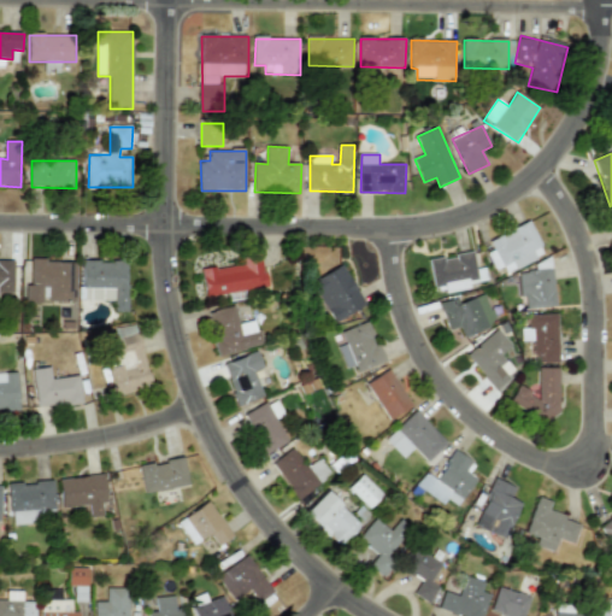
[(531,222),(490,241),(495,251),(492,252),(502,276),(547,256),(531,222)]
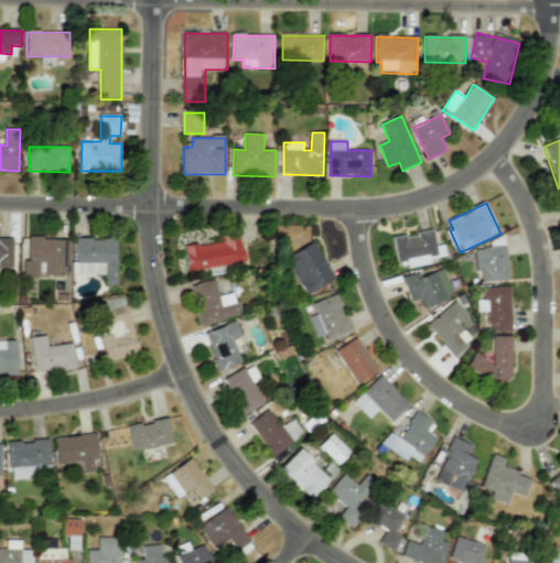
[(186,247),(190,271),(246,262),(241,230),(223,234),(224,241),(186,247)]
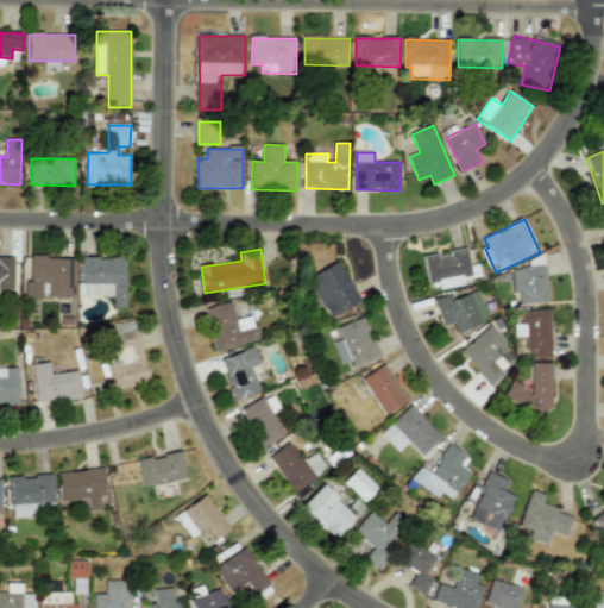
[(425,256),(429,284),(440,283),(441,289),(465,286),(464,277),(472,275),(469,250),(425,256)]
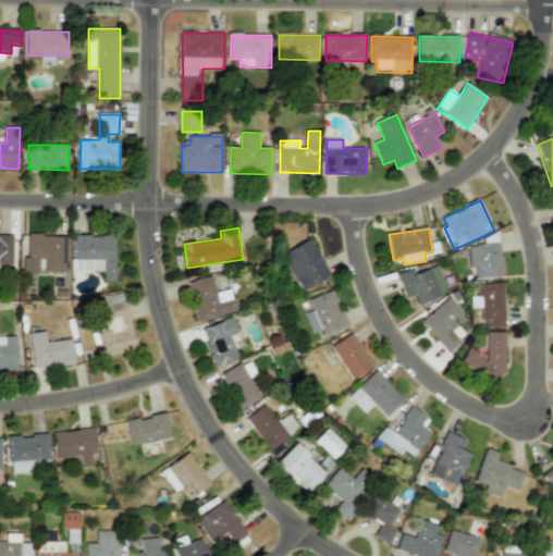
[(14,234),(0,234),(0,264),(15,264),(14,234)]
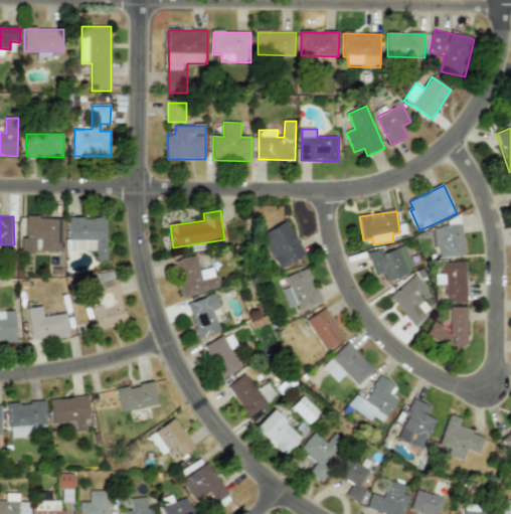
[(64,252),(65,217),(26,217),(25,253),(40,253),(40,252),(64,252)]
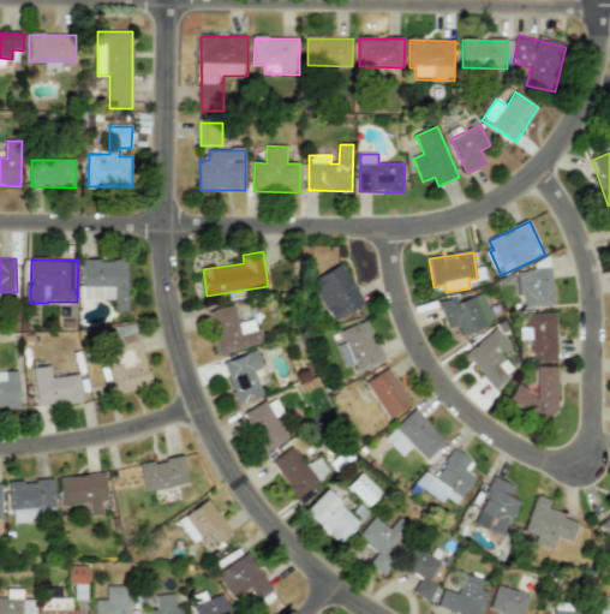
[(115,300),(115,311),(129,311),(130,261),(83,260),(83,299),(115,300)]
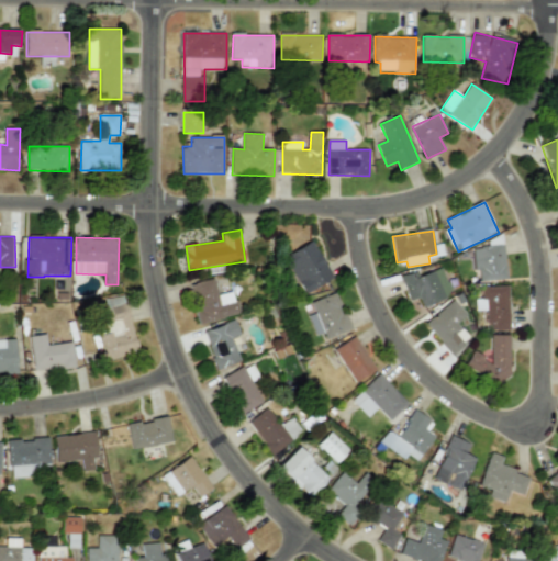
[(307,294),(334,278),(313,242),(286,257),(307,294)]
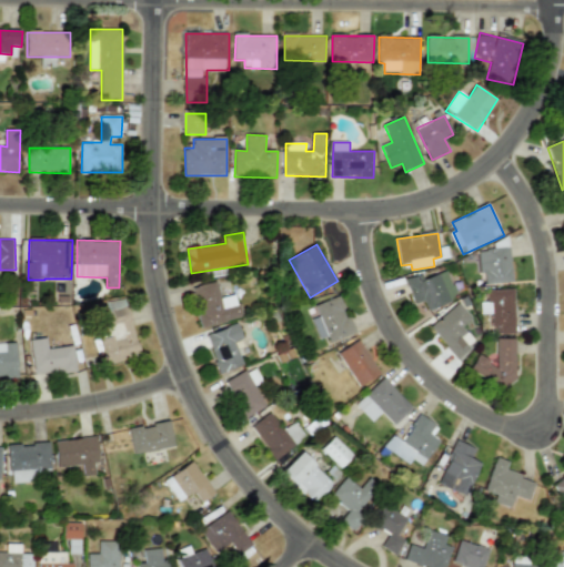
[(484,285),(514,282),(511,247),(481,251),(484,285)]
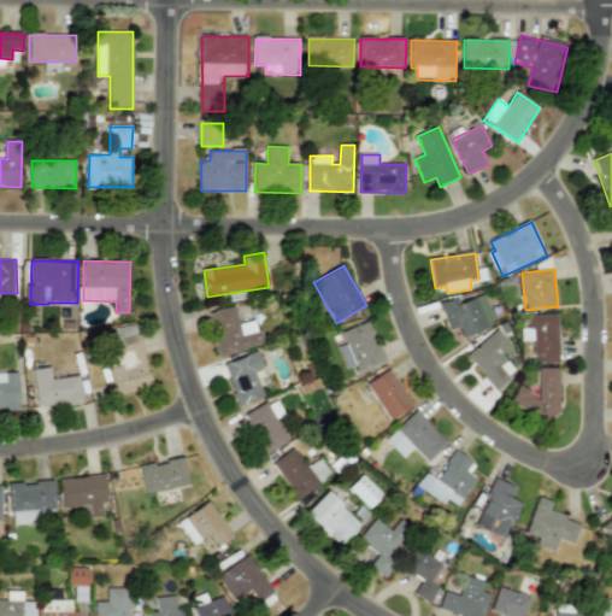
[(462,304),(459,297),(440,305),(452,330),(462,327),(466,336),(499,322),(486,294),(462,304)]
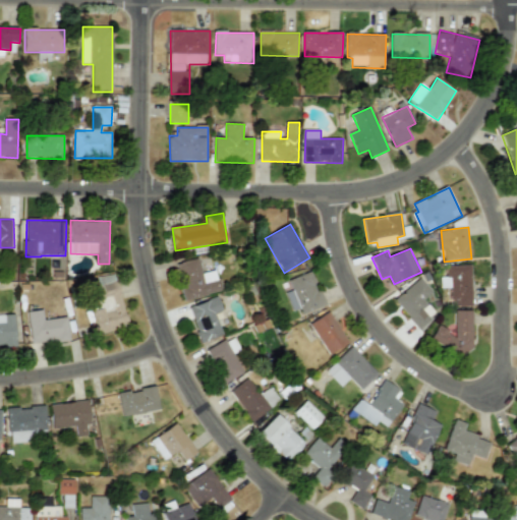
[(223,291),(218,270),(204,274),(199,258),(178,265),(187,301),(223,291)]
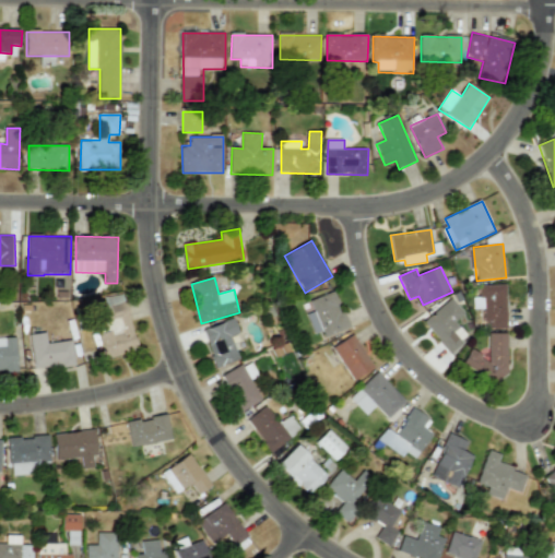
[(480,285),(481,298),(474,298),(474,309),(486,309),(487,330),(508,329),(507,285),(480,285)]
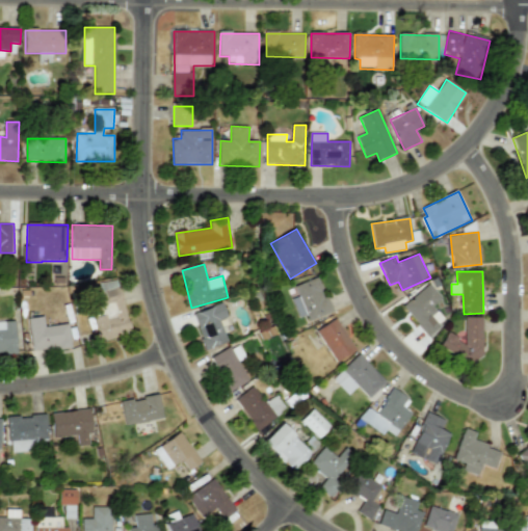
[(300,318),(308,315),(311,321),(334,312),(319,276),(295,287),(299,297),(293,300),(300,318)]
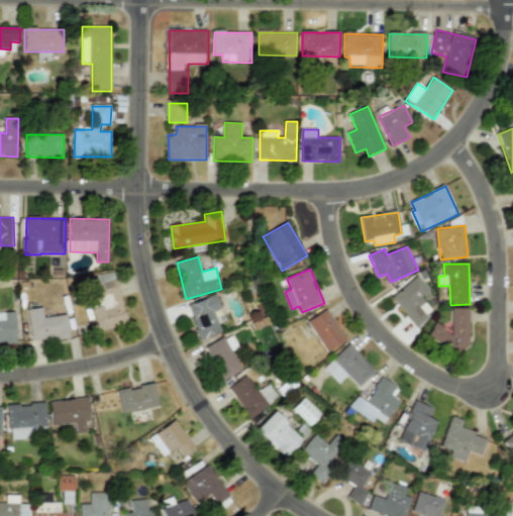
[(415,326),(433,312),(421,297),(430,290),(419,276),(392,297),(415,326)]
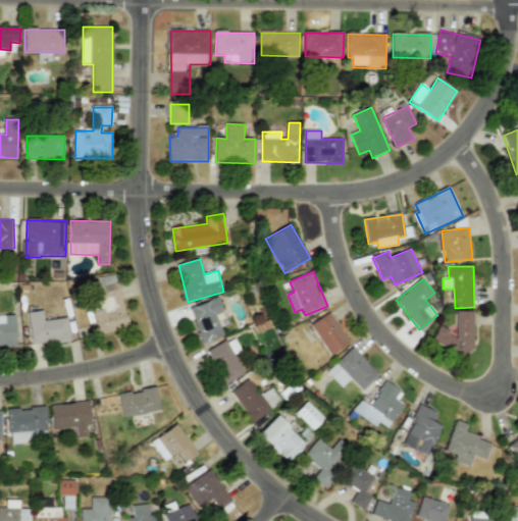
[(99,334),(130,328),(120,282),(102,285),(105,300),(92,303),(99,334)]
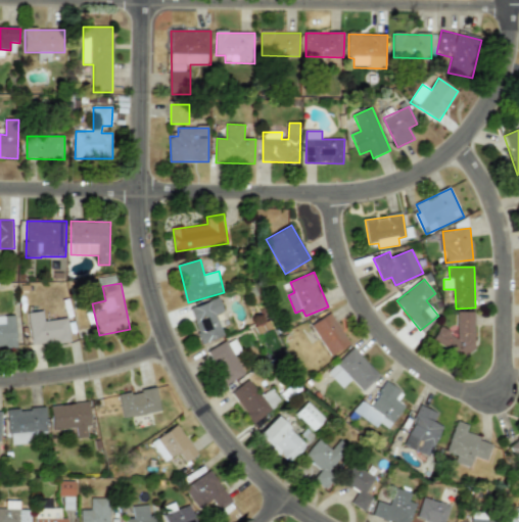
[(226,336),(217,316),(225,312),(219,297),(190,310),(204,345),(226,336)]
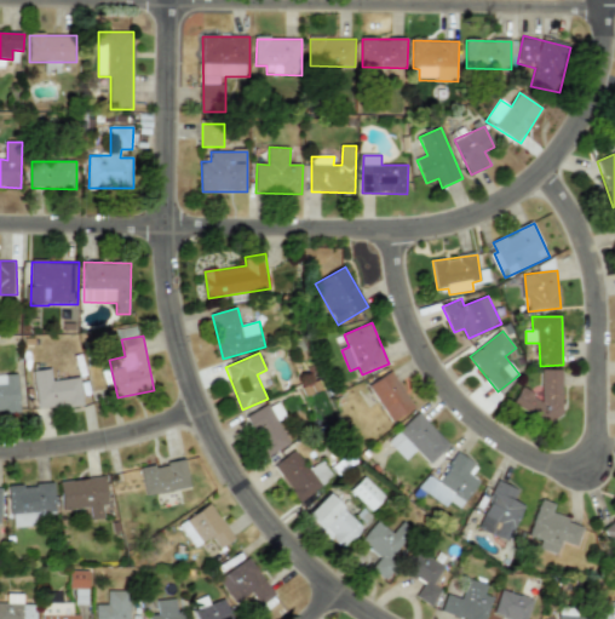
[(40,411),(85,406),(81,378),(53,382),(52,370),(35,372),(40,411)]
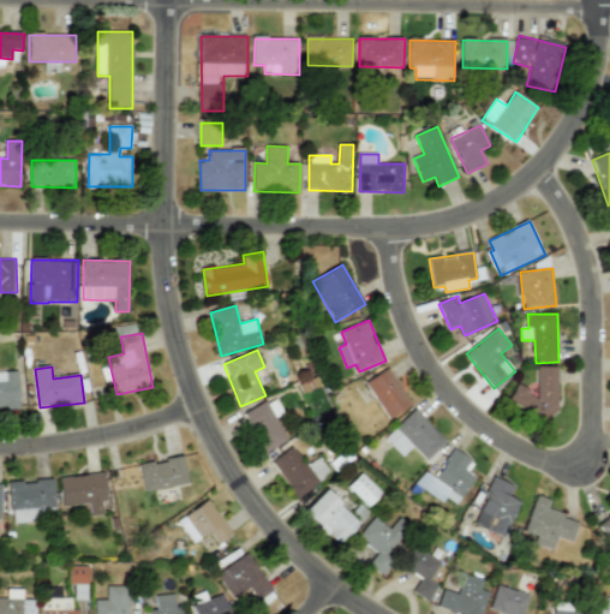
[(560,368),(539,367),(538,391),(514,391),(514,412),(558,412),(560,368)]
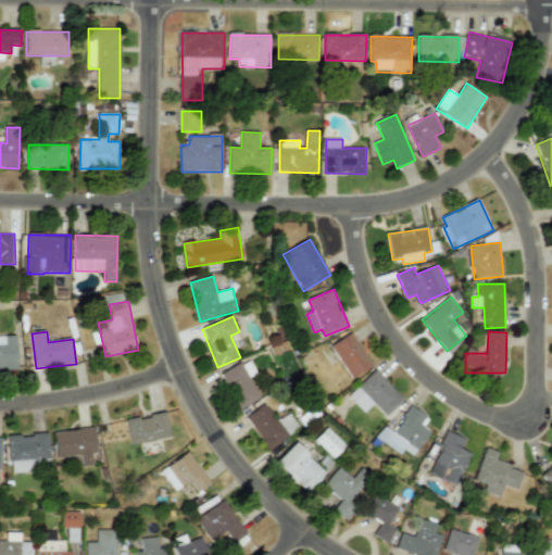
[(374,365),(351,332),(331,347),(354,379),(374,365)]
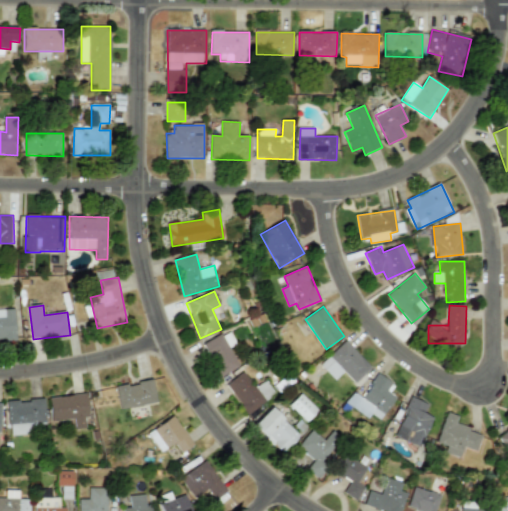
[(0,340),(18,340),(16,309),(0,309),(0,340)]
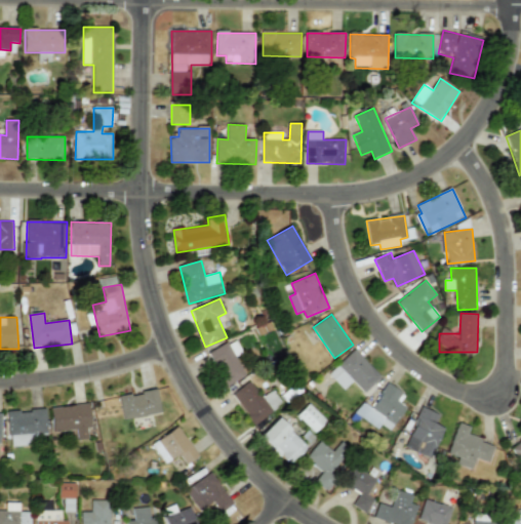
[(285,352),(275,324),(258,331),(270,358),(285,352)]
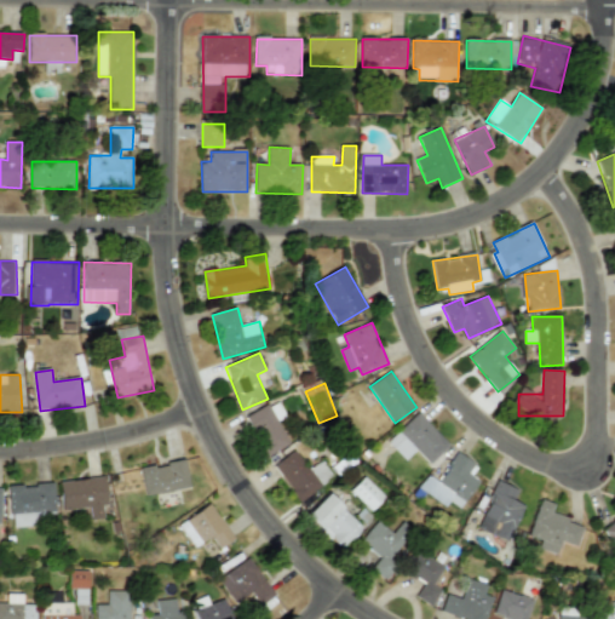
[(450,446),(420,413),(389,442),(407,460),(418,451),(430,465),(450,446)]
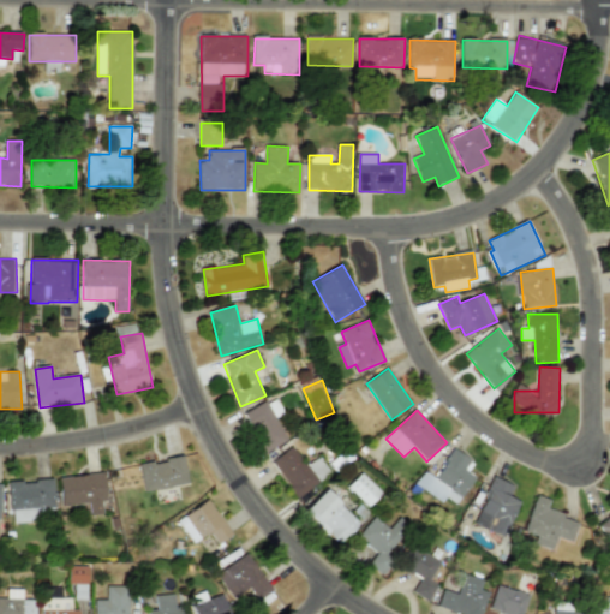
[(300,499),(333,472),(320,458),(309,466),(293,447),(273,464),(300,499)]
